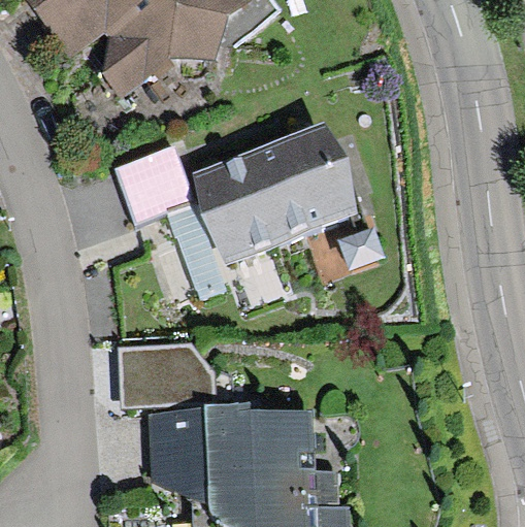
[(215,63),(220,44),(269,10),(262,0),(23,0),(66,58),(85,44),(124,98),(170,63),(215,63)]
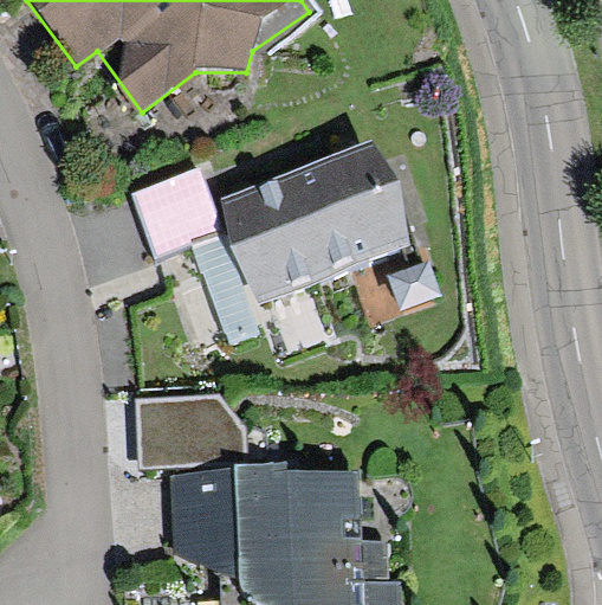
[(370,139),(217,198),(257,306),(412,246),(370,139)]
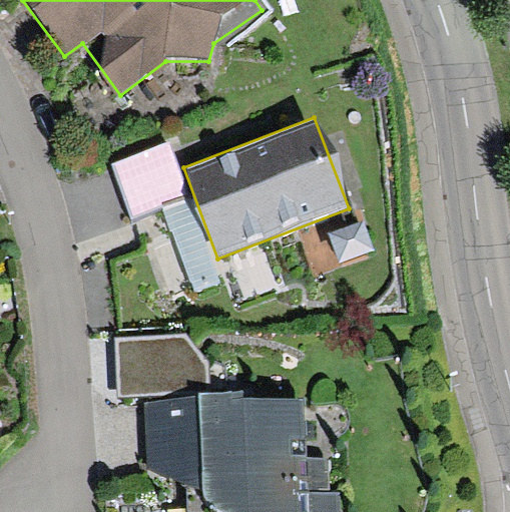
[(167,141),(111,164),(129,217),(187,197),(167,141)]
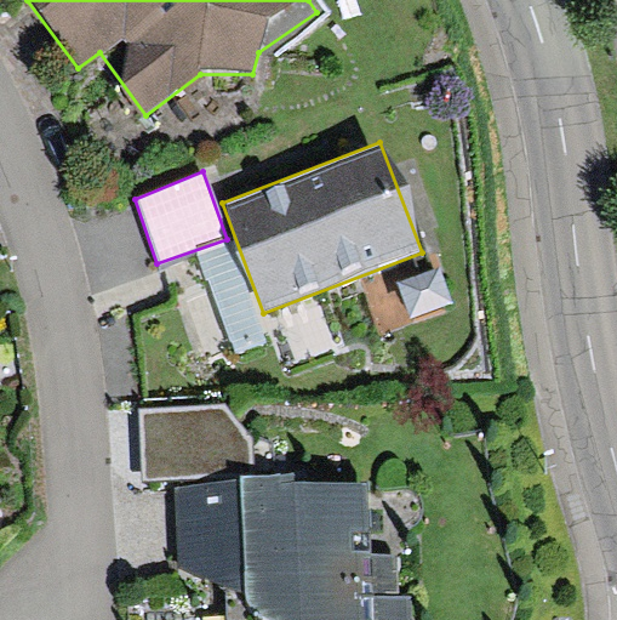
[(435,268),(398,284),(410,316),(449,300),(435,268)]
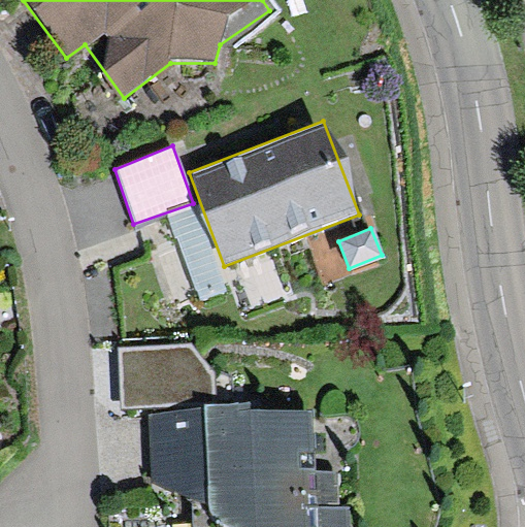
[(190,347),(120,352),(122,403),(211,400),(210,373),(190,347)]
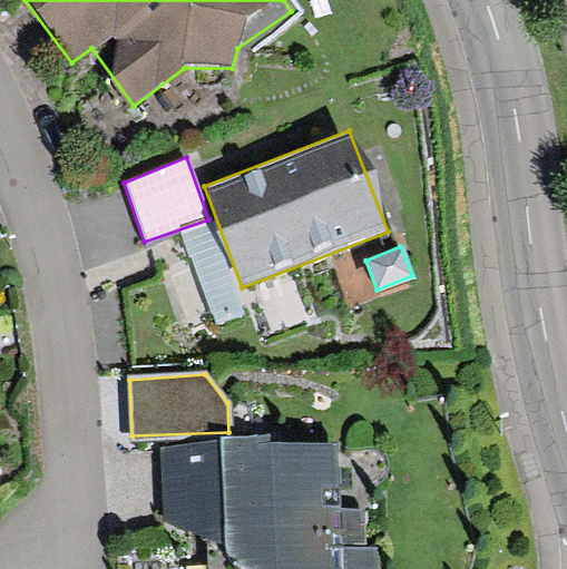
[(375,568),(377,548),(364,547),(363,508),(341,509),(339,445),(272,445),(272,434),(164,444),(163,520),(207,539),(206,568),(375,568)]
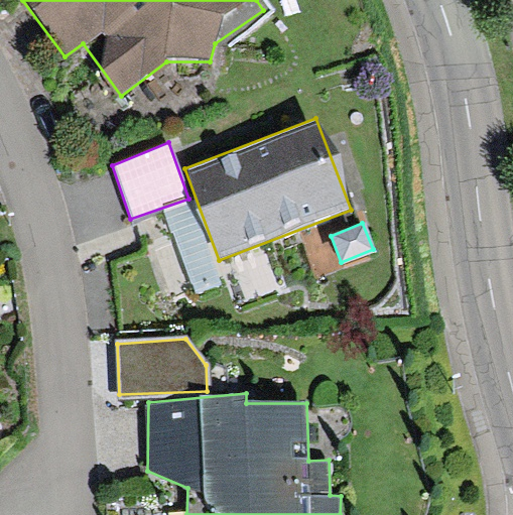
All buildings are outlined.
